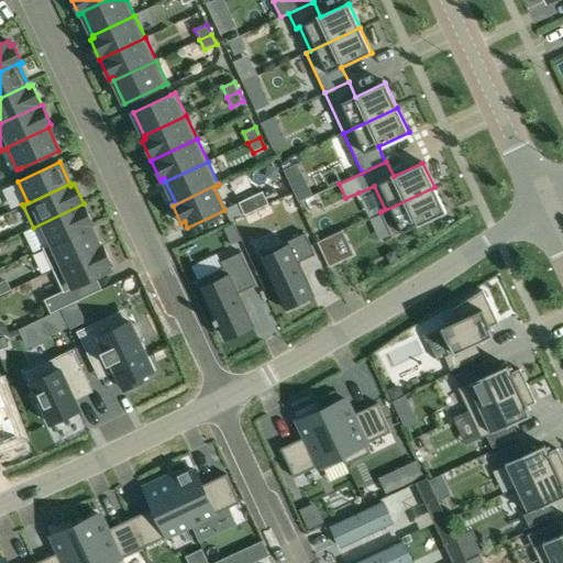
[(434,187),(381,212),(392,238),(445,212),(434,187)]
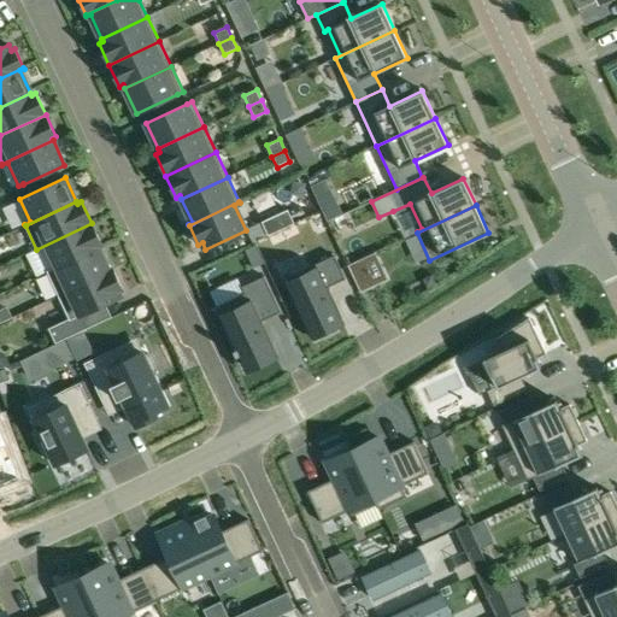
[(288,210),(262,222),(268,235),(294,223),(288,210)]
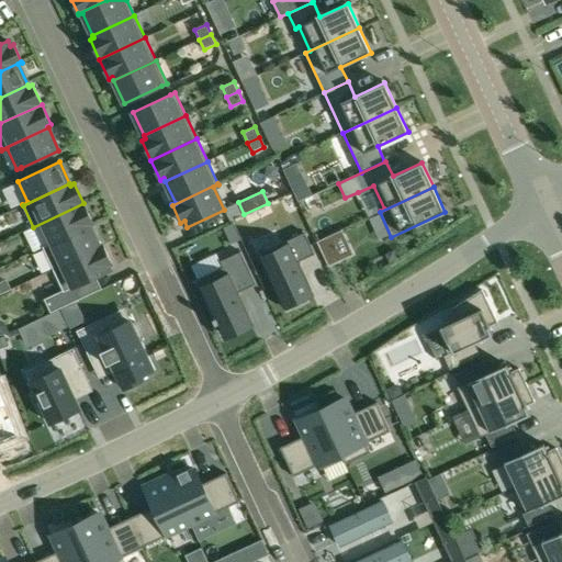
[(43,247),(43,248),(90,226),(89,225),(92,223),(83,203),(33,227),(38,225),(47,245),(43,247)]
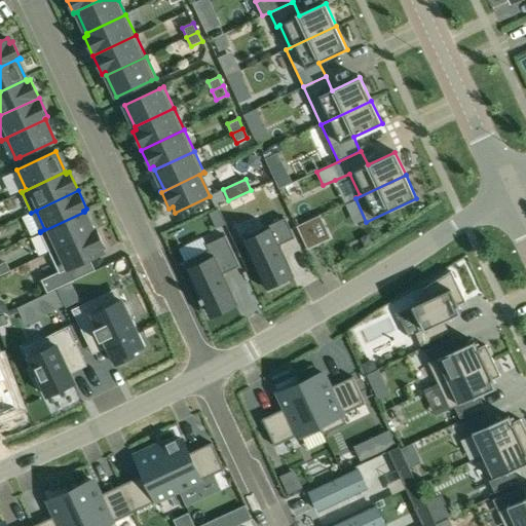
[(225,224),(218,209),(209,213),(216,229),(225,224)]
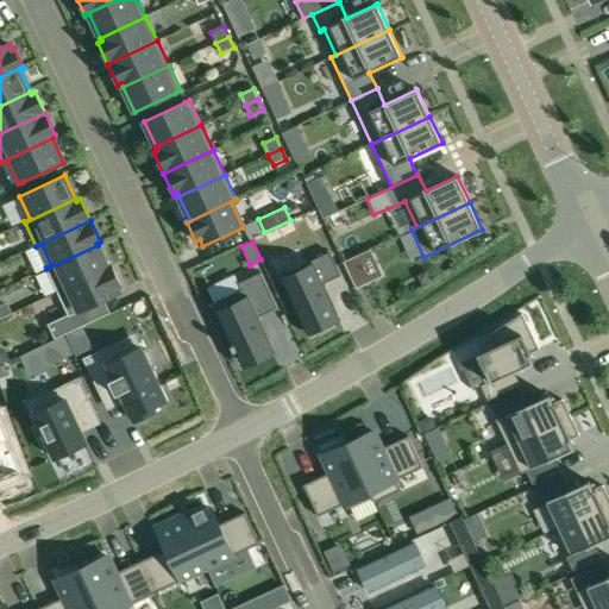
[(108,268),(98,245),(46,269),(57,293),(112,267),(108,268)]
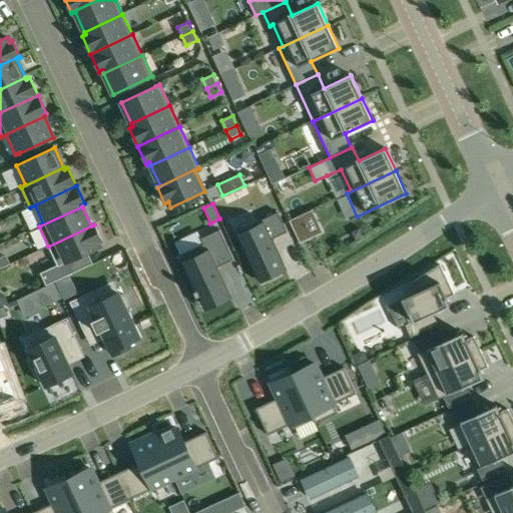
[(278,212),(236,231),(262,284),(280,276),(278,271),(284,268),(271,239),(287,232),(278,212)]
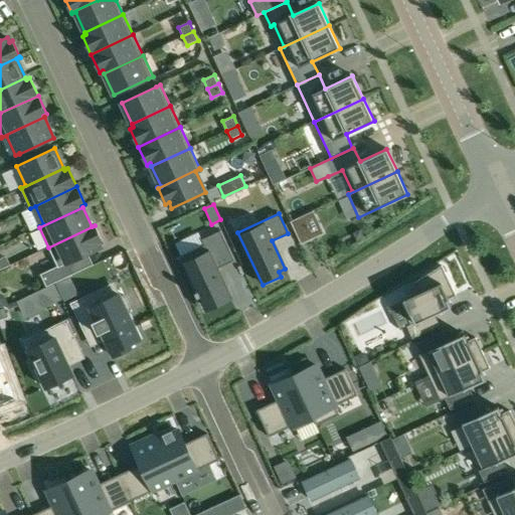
[(300,244),(311,239),(300,216),(289,221),(300,244)]
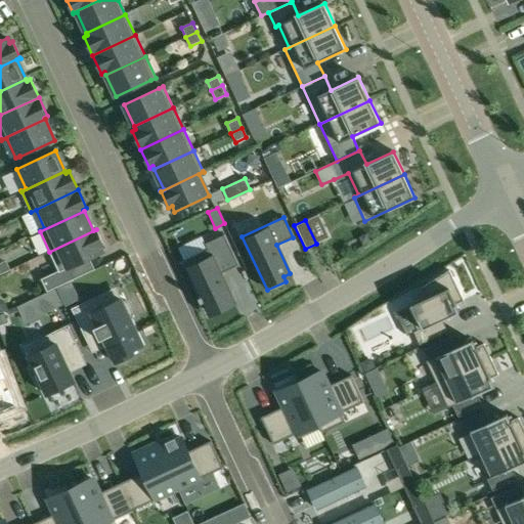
[(104,246),(96,229),(49,252),(58,270),(41,278),(46,290),(71,279),(67,269),(102,252),(100,248),(104,246)]
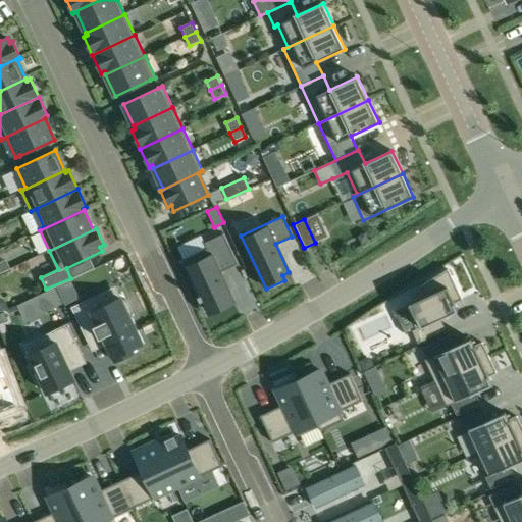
[(207,249),(184,260),(200,295),(198,297),(200,302),(202,301),(208,313),(233,301),(220,272),(238,264),(223,233),(204,243),(207,249)]
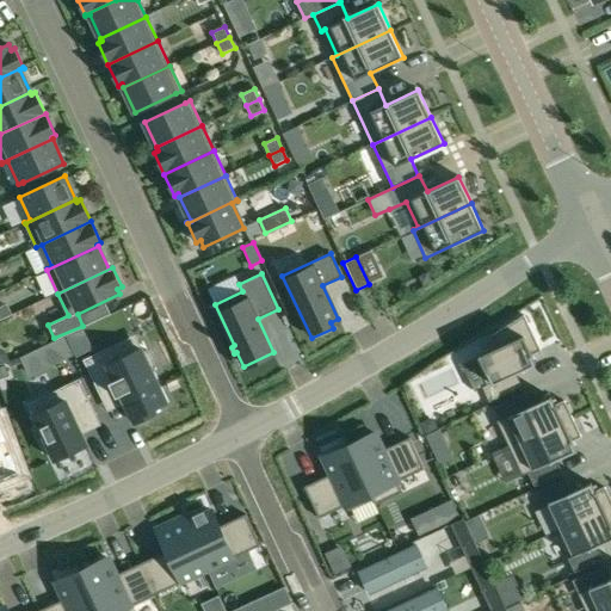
[(482,387),(489,402),(522,387),(516,374),(535,364),(531,355),(541,351),(524,315),(491,335),(497,347),(474,358),(487,384),(482,387)]
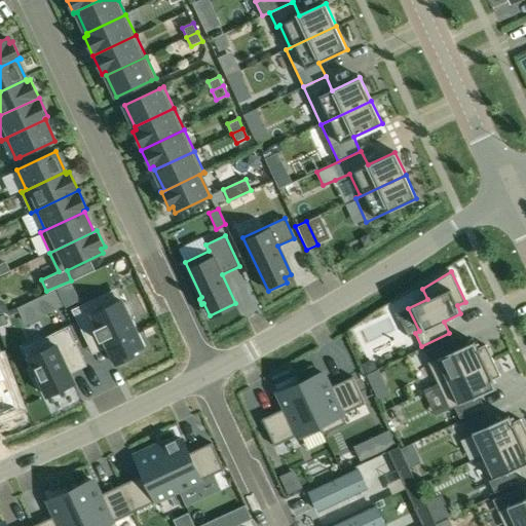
[(57,290),(49,293),(57,309),(64,306),(57,290)]
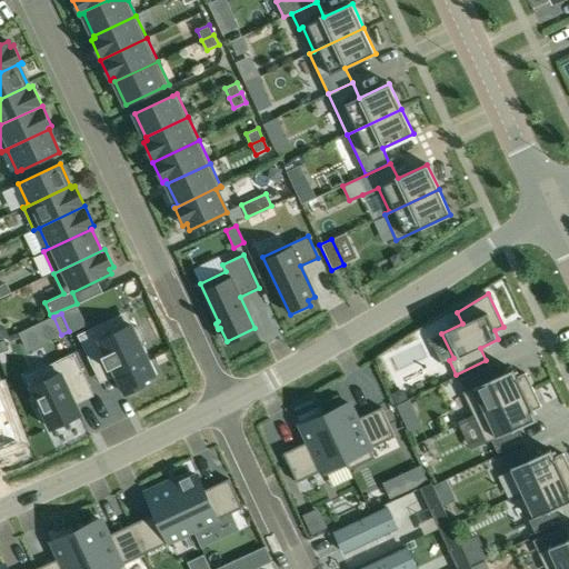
[(106,322),(77,336),(92,367),(105,361),(108,369),(112,367),(125,393),(145,385),(143,380),(155,375),(140,342),(143,341),(137,327),(133,328),(131,325),(111,333),(106,322)]
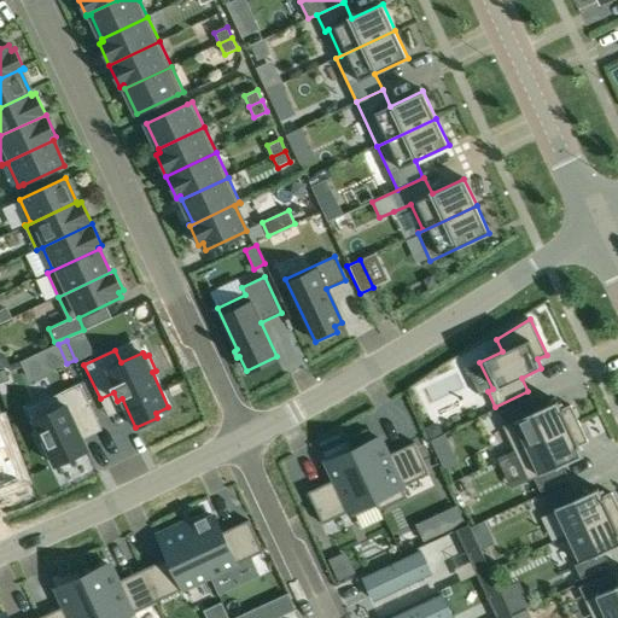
[(80,384),(28,408),(40,435),(36,436),(45,454),(48,452),(56,466),(88,450),(82,439),(80,433),(99,424),(80,384)]
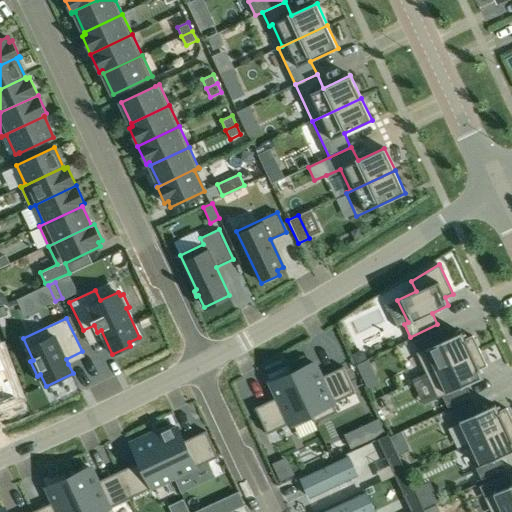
[(417,353),(427,375),(480,351),(472,336),(464,340),(461,332),(445,340),(439,329),(416,340),(421,351),(417,353)]
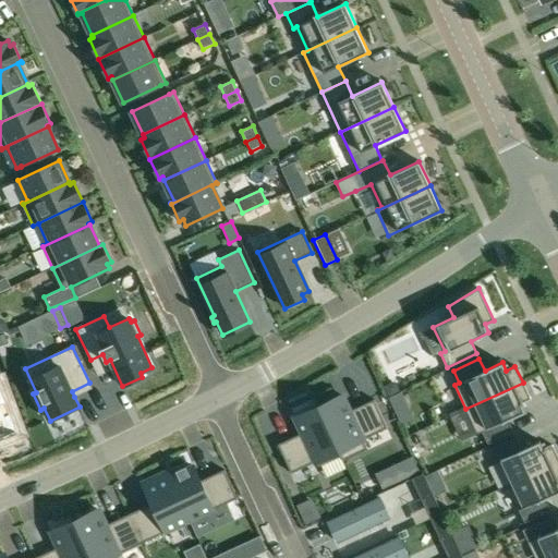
[(523,383),(465,409),(477,434),(482,432),(487,444),(513,432),(508,420),(525,411),(522,403),(531,399),(523,383)]
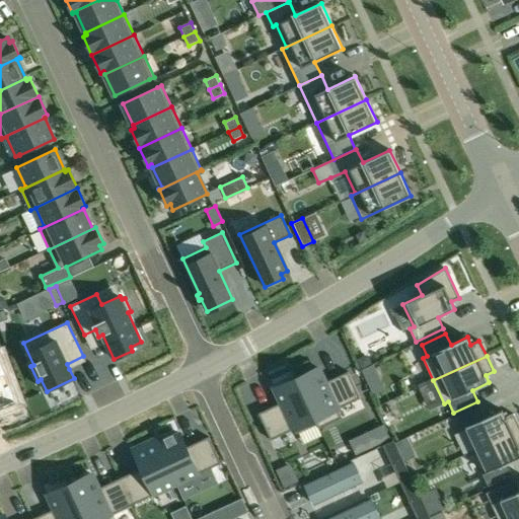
[(0,408),(16,401),(0,359),(0,408)]
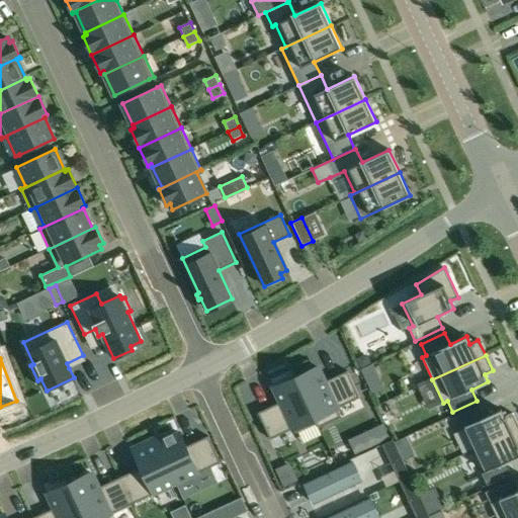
[(318,367),(295,378),(319,427),(341,417),(337,408),(359,398),(347,371),(325,381),(318,367)]
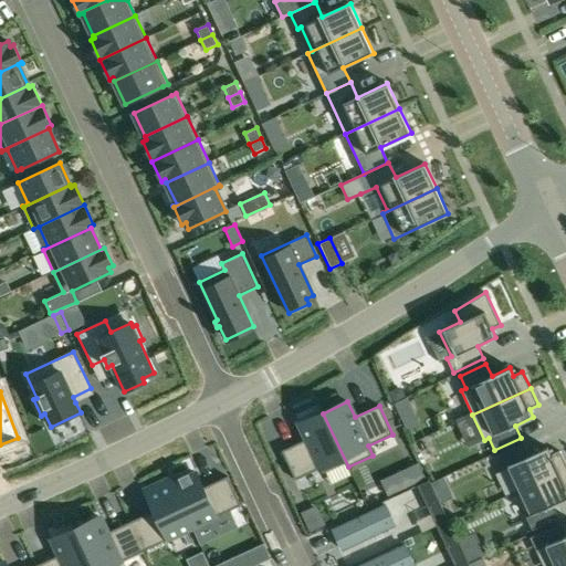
[(306,439),(282,451),(295,480),(321,469),(323,473),(345,462),(347,468),(348,467),(323,413),(300,425),(306,439)]
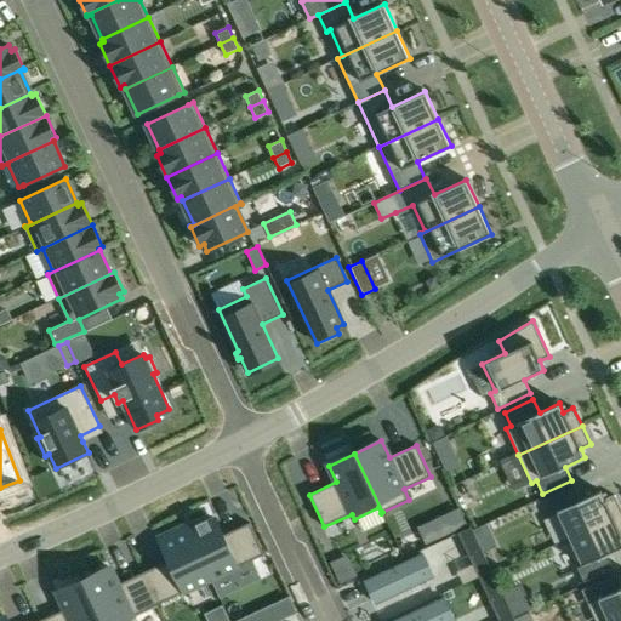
[(570,539),(620,513),(620,510),(614,495),(604,500),(600,490),(580,500),(574,486),(546,500),(552,513),(557,511),(570,539)]
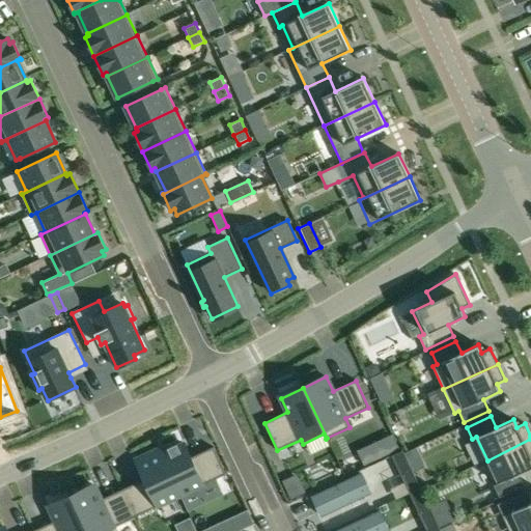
[(530,439),(487,460),(498,483),(494,485),(499,497),(523,486),(519,474),(530,468),(530,439)]
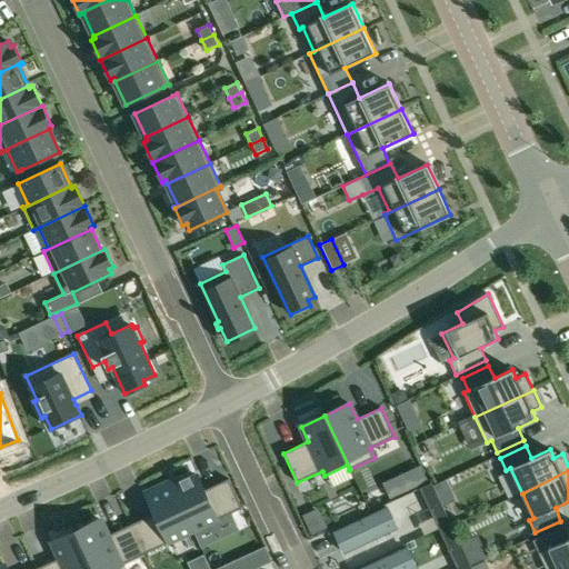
[(173,486),(172,487),(193,531),(242,508),(228,479),(203,490),(197,476),(190,478),(190,476),(179,480),(180,482),(173,486)]
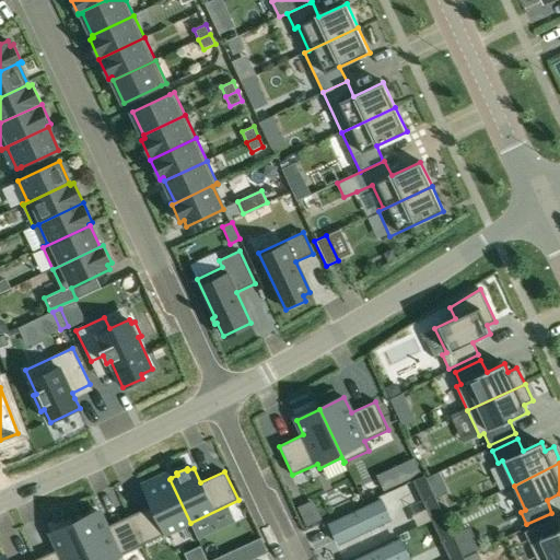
[(398,485),(391,469),(376,476),(384,491),(398,485)]
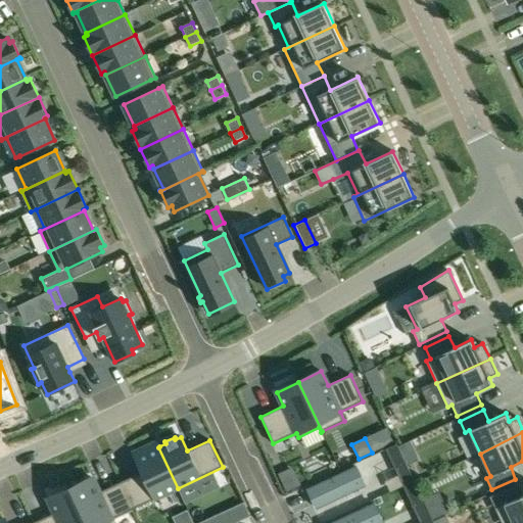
[(143,472),(121,482),(134,509),(178,488),(158,447),(159,446),(157,442),(134,454),(136,458),(143,472)]
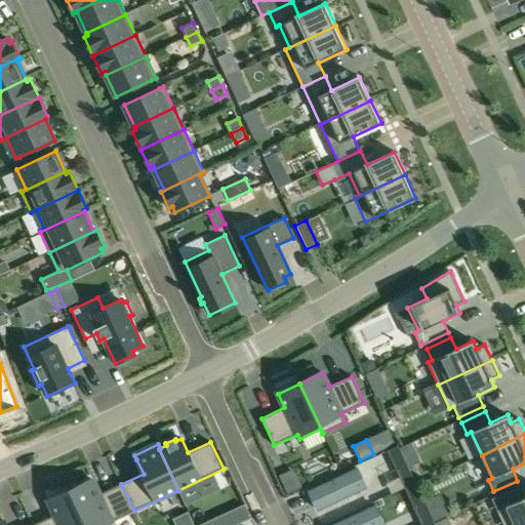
[(408,467),(398,445),(387,450),(397,472),(408,467)]
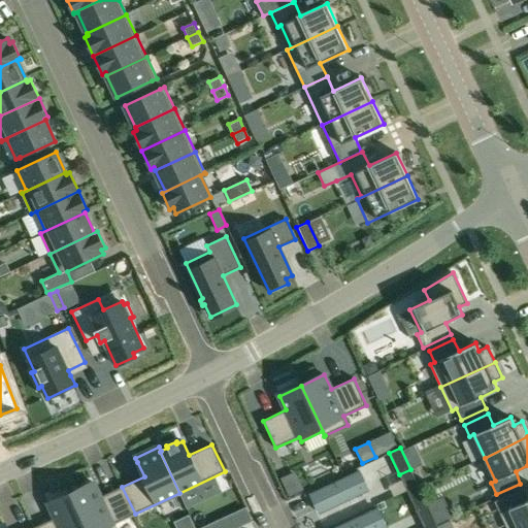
[(319,517),(369,492),(358,468),(307,493),(319,517)]
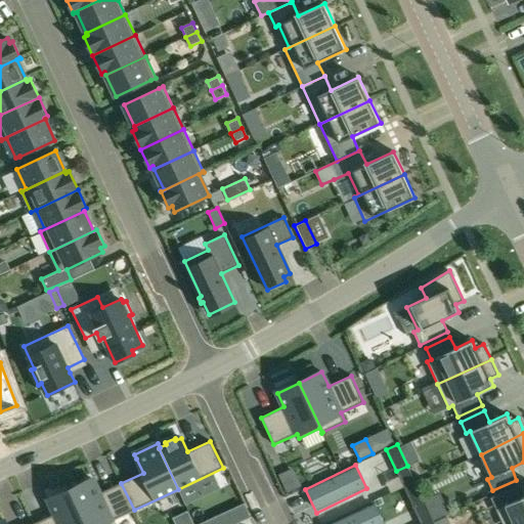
[(302,487),(296,474),(281,481),(288,494),(302,487)]
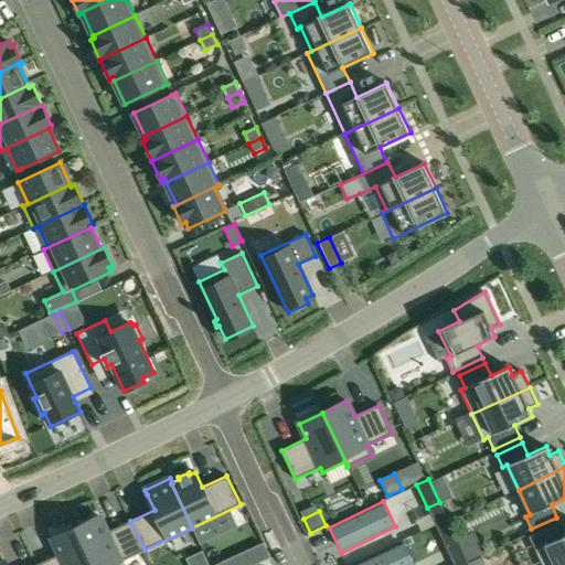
[(99,516),(76,528),(93,564),(110,564),(137,553),(145,550),(130,521),(123,524),(107,532),(99,516)]
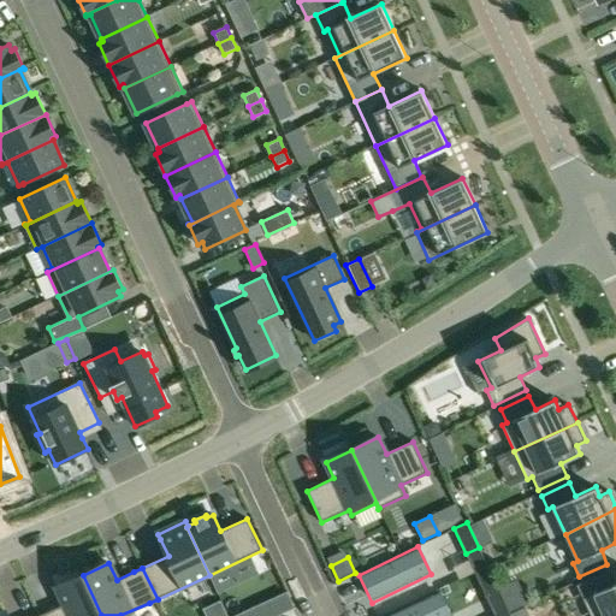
[(499,591),(487,566),(474,572),(486,597),(499,591)]
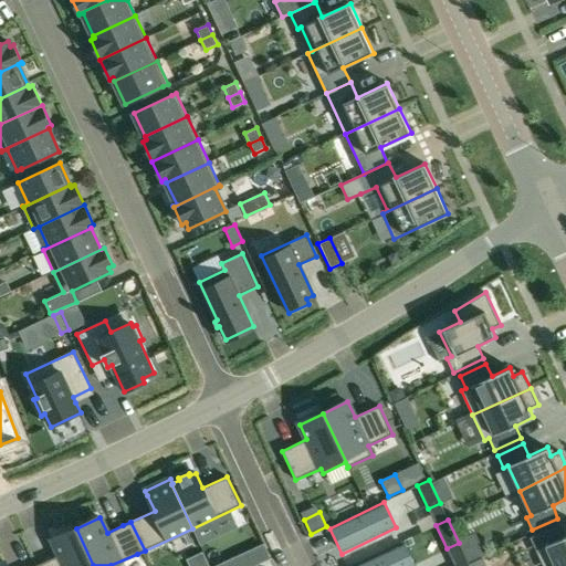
[(543,565),(565,565),(565,534),(561,523),(530,537),(543,565)]
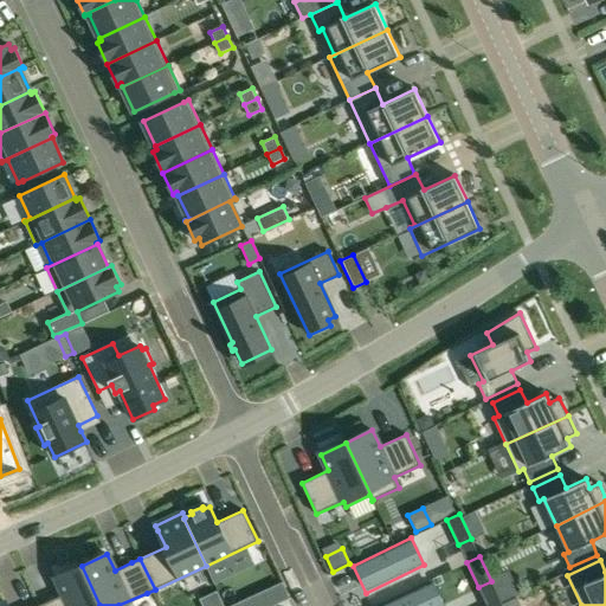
[(63,594),(38,605),(100,605),(82,566),(56,578),(63,594)]
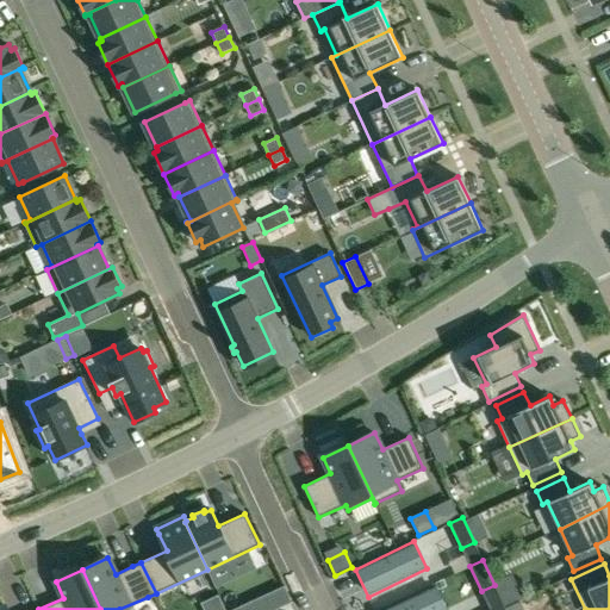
[(285,585),(267,593),(274,609),(292,602),(285,585)]
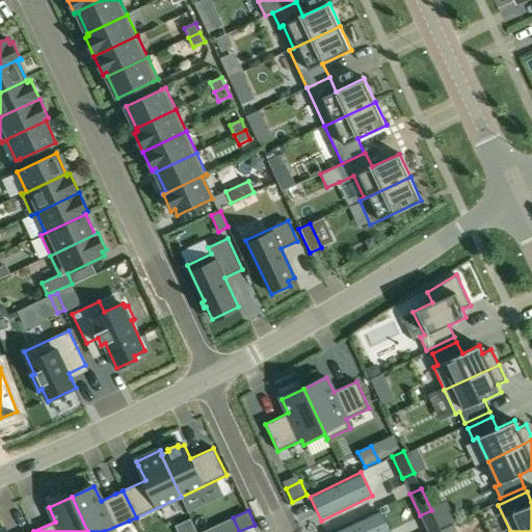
[(388,531),(380,512),(330,531),(388,531)]
